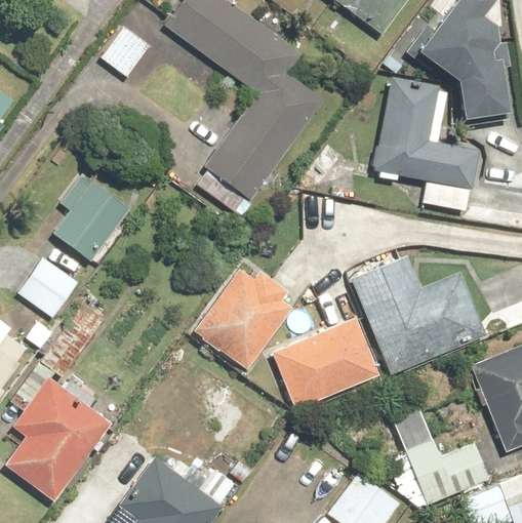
[(339,84),(226,0),(187,0),(167,27),(258,94),(203,168),(209,172),(200,186),(241,215),(339,84)]
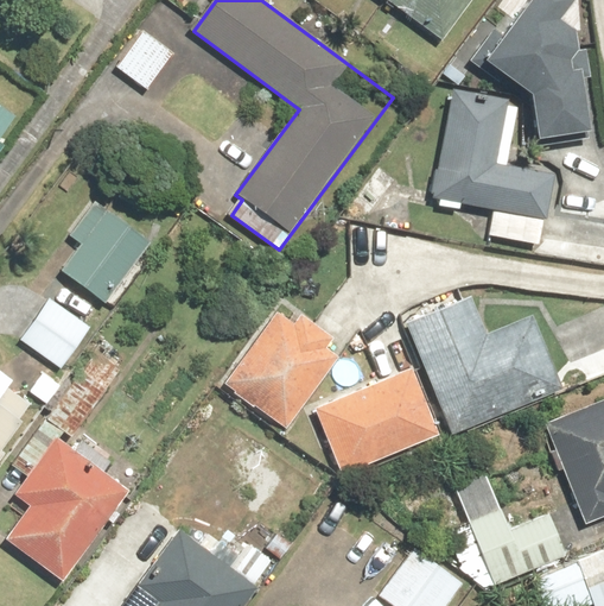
[(395,0),(449,37),(475,0),(395,0)]
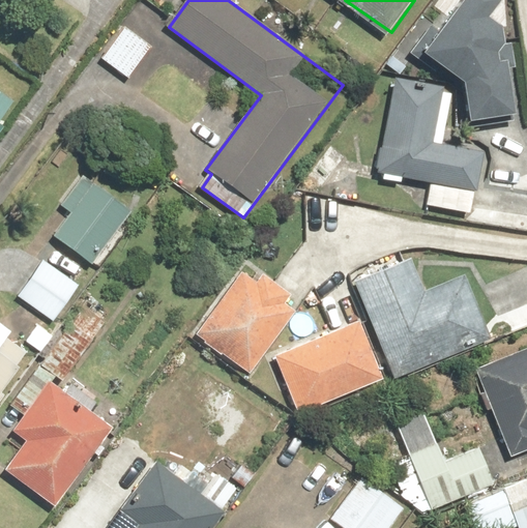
[(514,64),(511,42),(503,44),(503,34),(485,20),(499,2),(496,0),(461,0),(419,51),(461,85),(466,122),(509,116),(505,65),(514,64)]
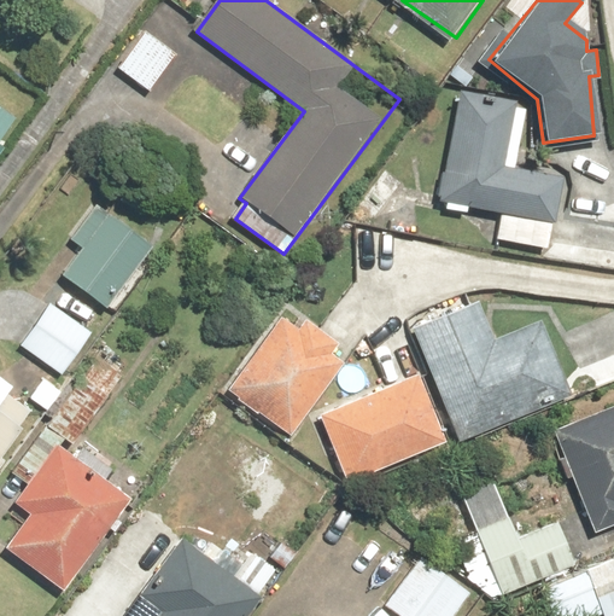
[(179,57),(145,30),(116,68),(150,93),(179,57)]
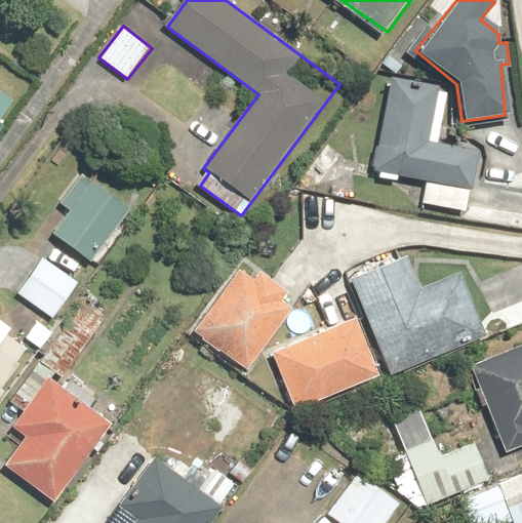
[(378,177),(398,182),(398,175),(472,189),(479,150),(438,143),(448,88),(390,78),(373,171),(379,172),(378,177)]
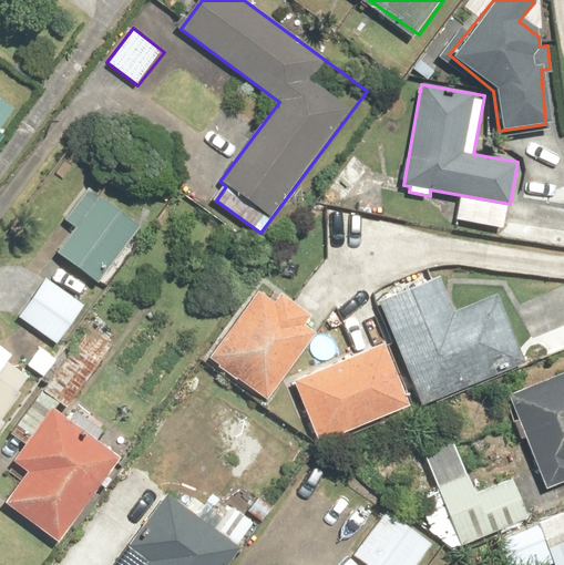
[(0,126),(14,109),(0,96),(0,126)]
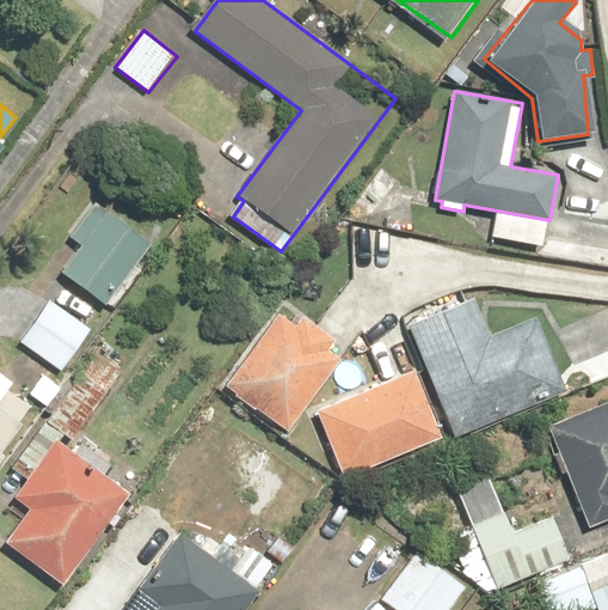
[(153,243),(94,202),(71,236),(81,244),(61,274),(108,307),(153,243)]
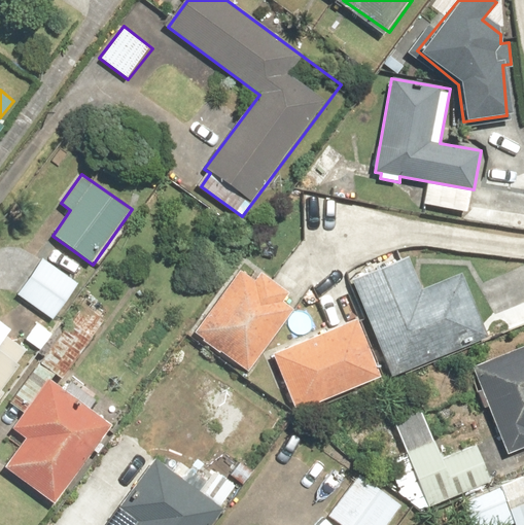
[(470,193),(425,186),(422,206),(468,212),(470,193)]
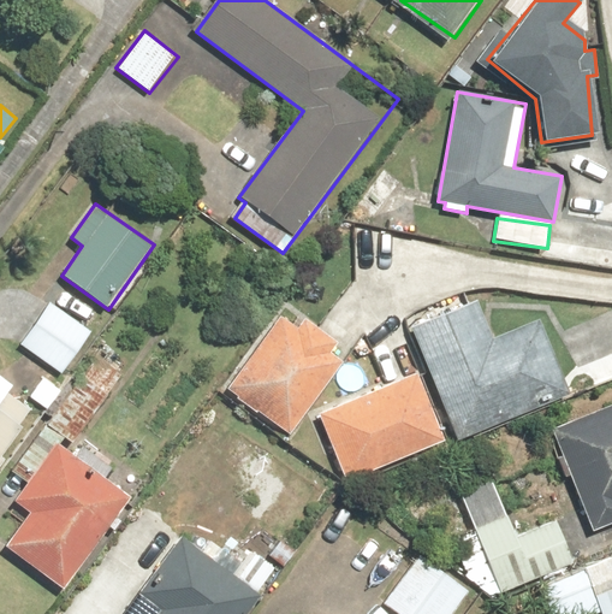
[(476,296),(406,328),(458,444),(568,396),(535,320),(494,338),(476,296)]
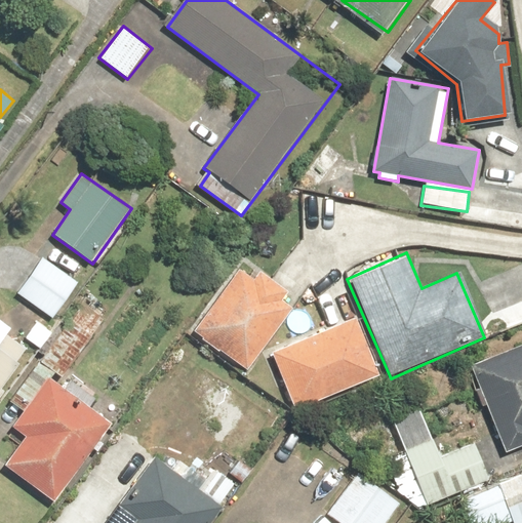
[(44,256),(17,292),(52,318),(79,282),(44,256)]
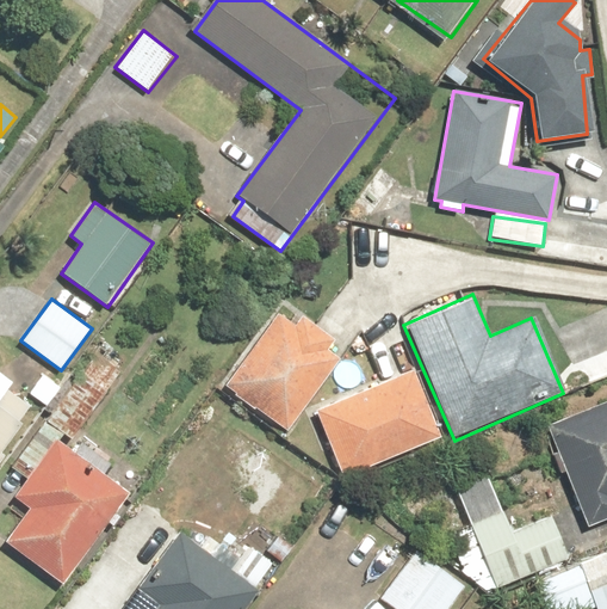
[(297,325),(276,311),(224,386),(290,431),(342,357),(328,348),(335,337),(304,315),(297,325)]
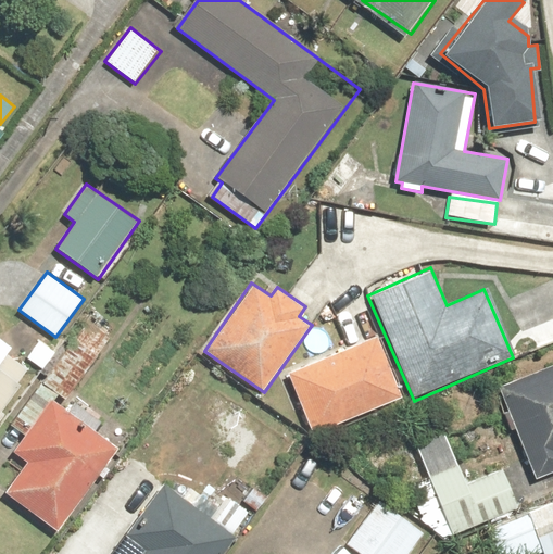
[(66,399),(108,340),(86,325),(45,385),(66,399)]
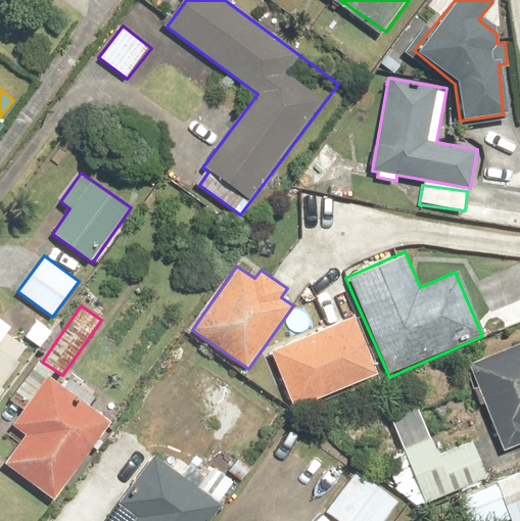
[(268,348),(293,409),(379,373),(353,313),(268,348)]
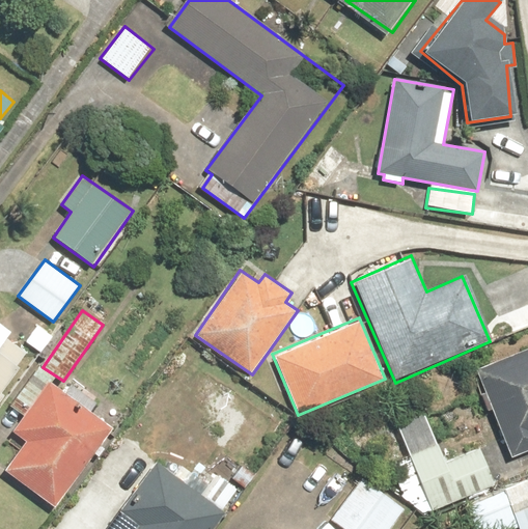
[(2,394),(32,353),(9,336),(12,332),(0,323),(0,402),(5,396),(2,394)]
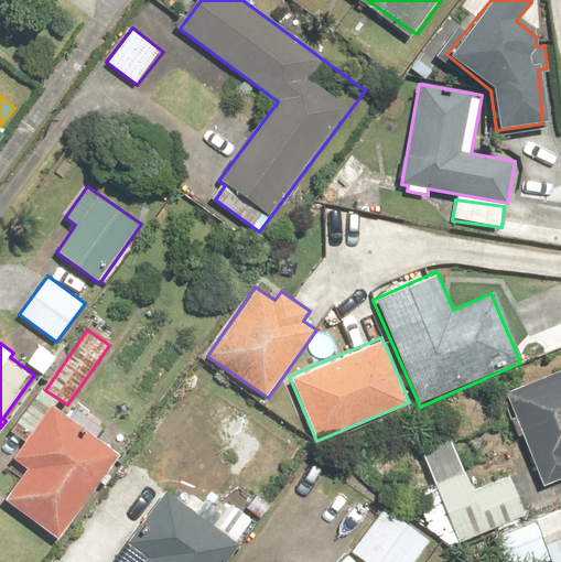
[(560,369),(505,392),(516,418),(510,420),(518,438),(522,435),(542,485),(560,477),(560,369)]
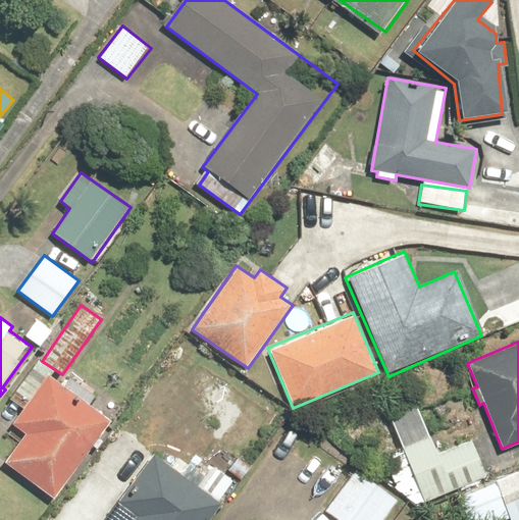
[(109,421),(44,377),(11,424),(23,432),(2,465),(55,501),(109,421)]
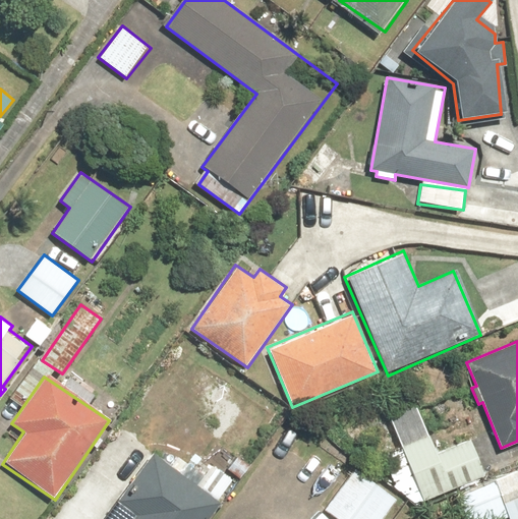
[(397,491),(414,504),(485,476),(471,439),(437,453),(418,405),(391,416),(402,447),(383,454),(397,491)]
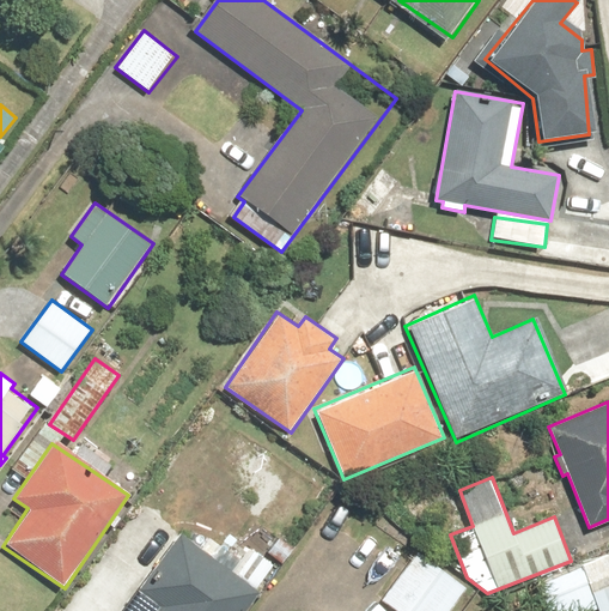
[(247,610),(260,593),(181,534),(140,590),(160,604),(154,610),(247,610)]
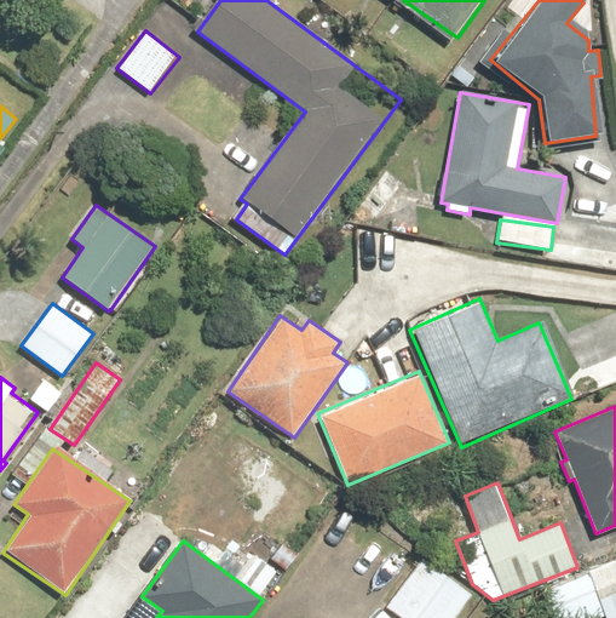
[(456,617),(475,595),(422,558),(386,607),(401,617),(456,617)]
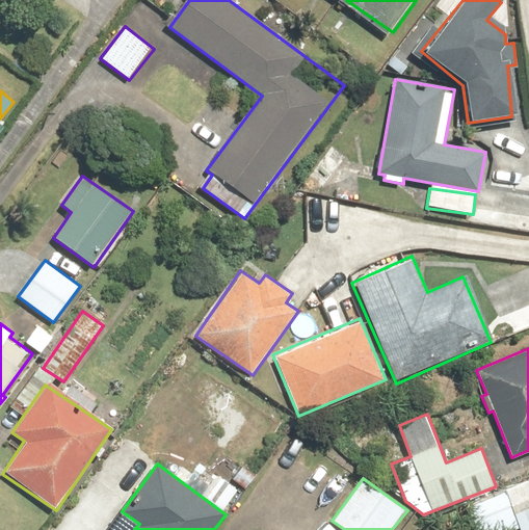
[(519,529),(528,529),(528,480),(465,508),(474,529),(516,529),(519,529)]
